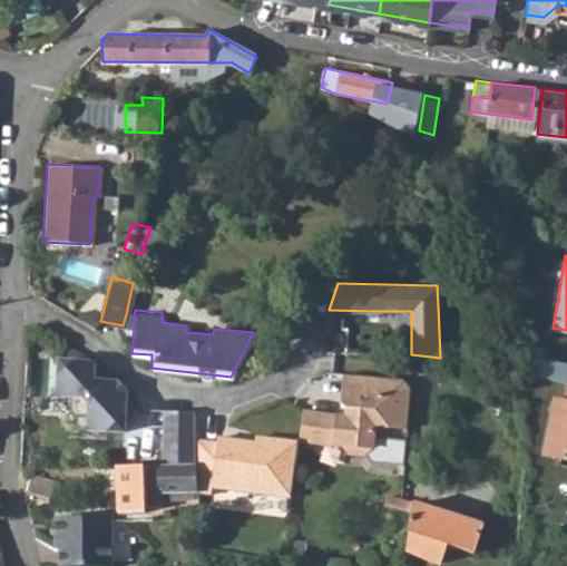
[(123,325),(134,329),(134,315),(126,314),(123,325)]
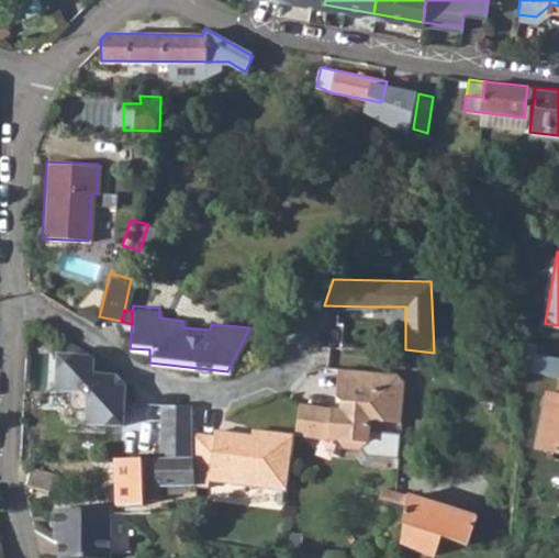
[(528,368),(558,374),(558,356),(530,350),(528,368)]
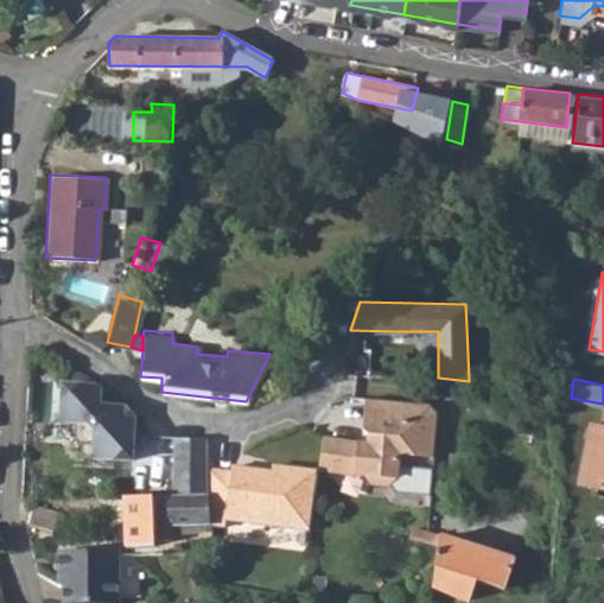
[(96,456),(132,457),(134,417),(138,413),(131,401),(125,405),(100,405),(101,385),(63,385),(62,420),(75,420),(74,435),(82,442),(96,443),(96,456)]
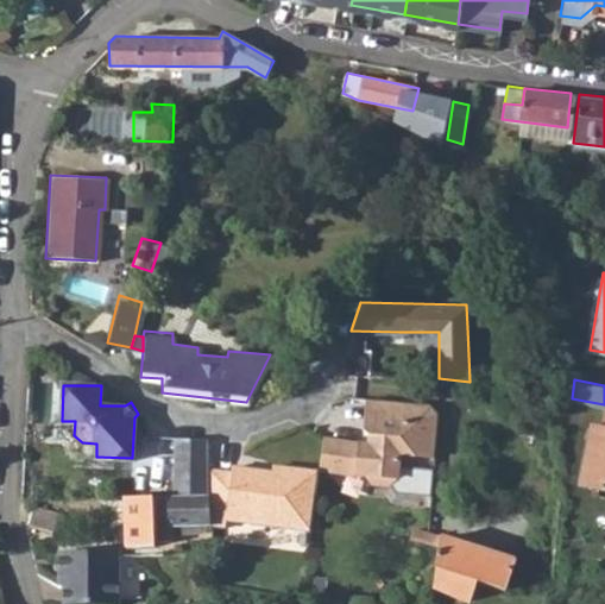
[(373,417),(375,398),(365,397),(363,423),(365,420),(367,419),(369,417),(370,417),(371,417),(372,417),(373,417)]
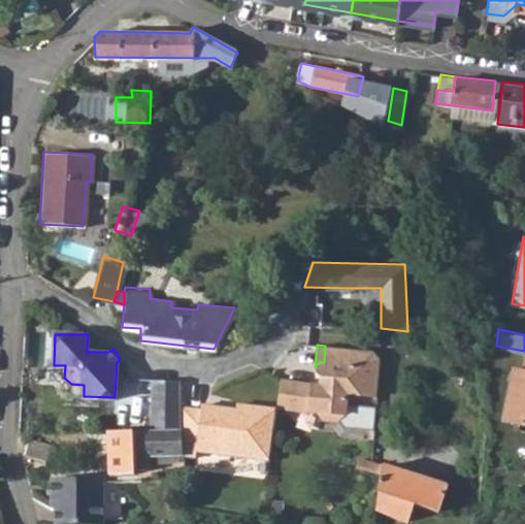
[(376,406),(346,403),(347,392),(378,395),(380,358),(373,350),(325,346),(324,362),(323,362),(322,362),(321,362),(320,362),(319,363),(317,364),(315,367),(315,370),(319,378),(321,378),(323,378),(322,385),(280,382),(280,385),(275,406),(316,410),(323,418),(338,419),(345,426),(374,429),(376,406)]
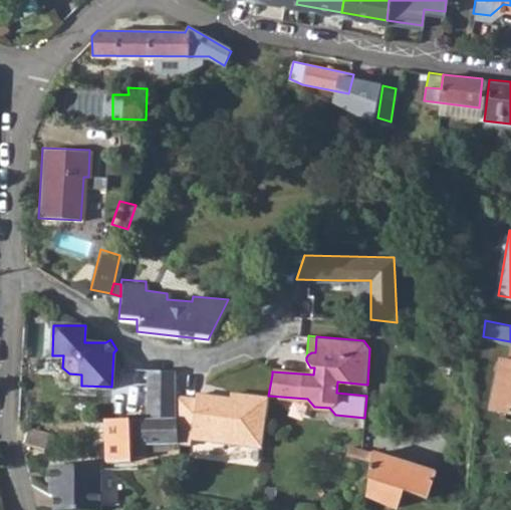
[(489,406),(510,410),(510,358),(499,356),(489,406)]
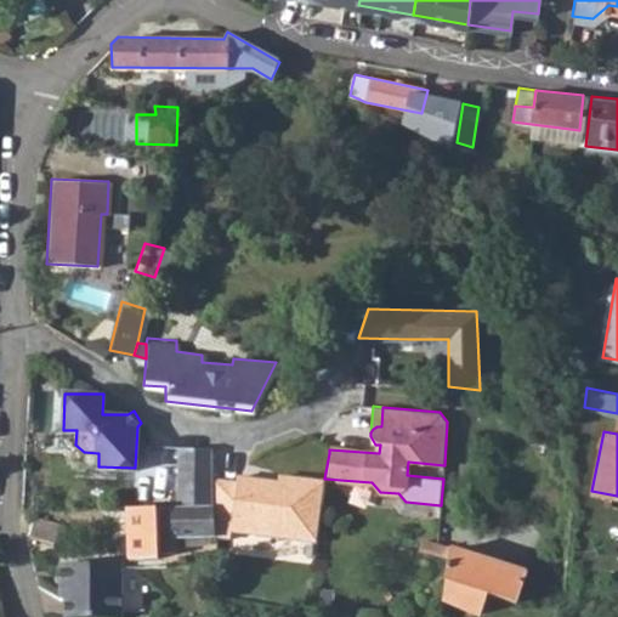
[(176,479),(213,479),(213,448),(177,448),(176,479)]
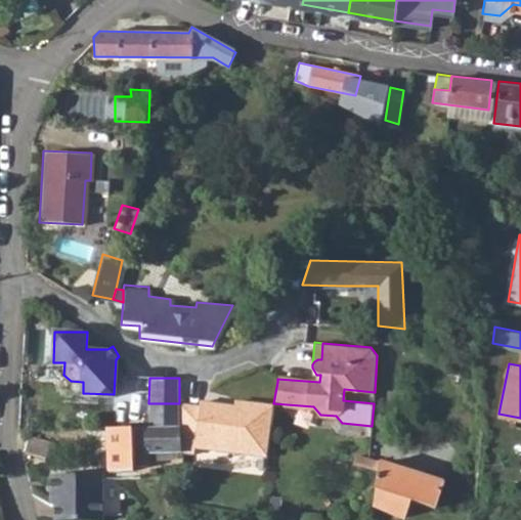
[(182,452),(197,455),(197,450),(265,459),(271,406),(244,402),(243,406),(233,405),(199,401),(199,406),(179,403),(179,424),(182,450),(182,452)]
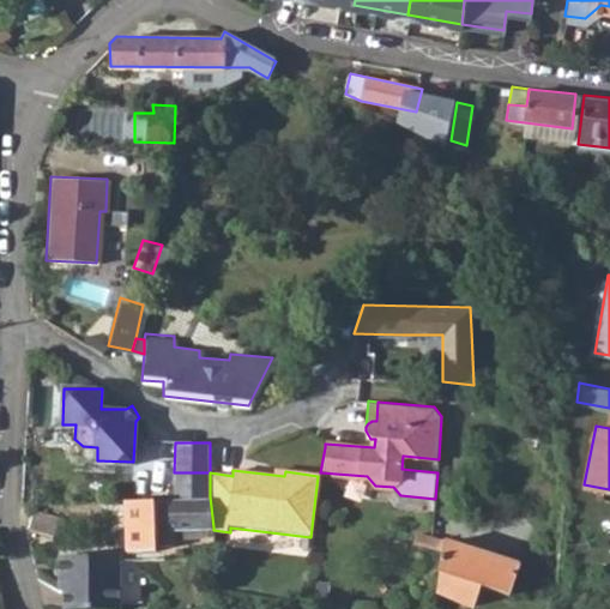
[(210,472),(174,472),(174,496),(210,496),(210,472)]
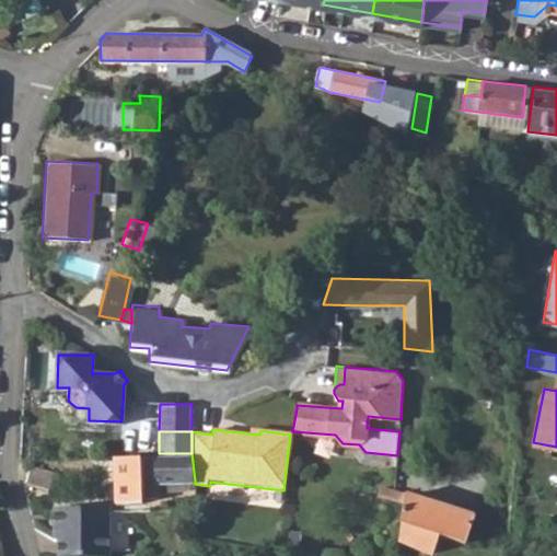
[(116,454),(115,501),(143,500),(143,482),(195,482),(192,453),(159,453),(116,454)]
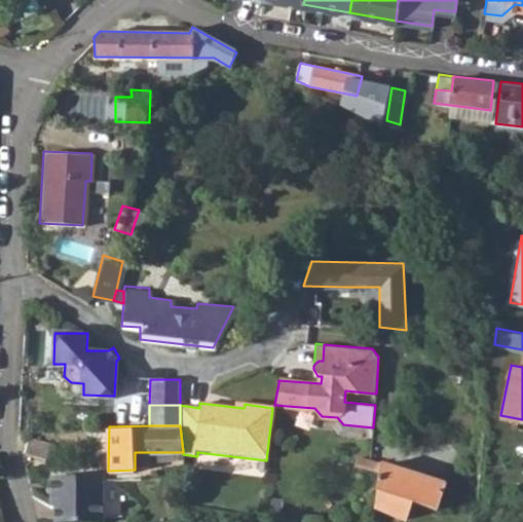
[(25,450),(49,455),(53,440),(29,434),(25,450)]
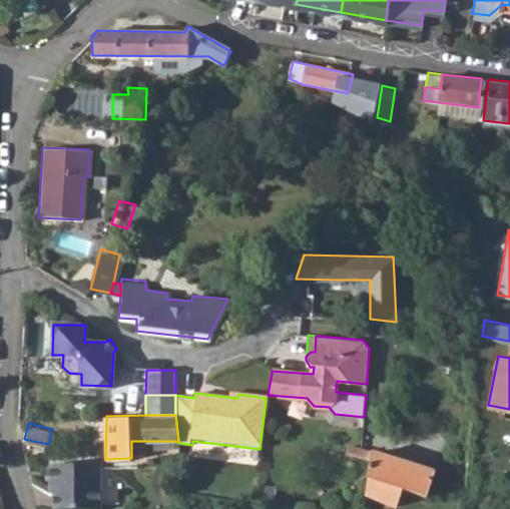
[(362,448),(346,443),(344,453),(360,458),(362,448)]
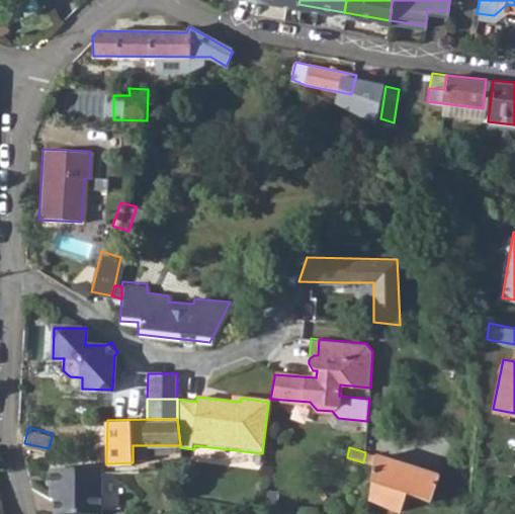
[(373,464),(374,454),(365,452),(363,462),(373,464)]
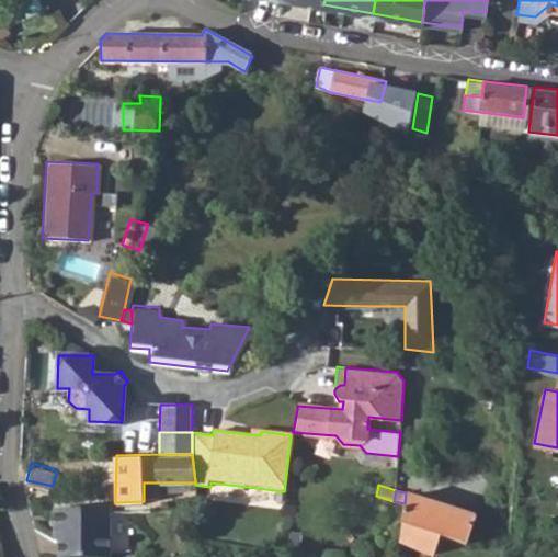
[(474,514),(406,492),(405,503),(402,523),(406,524),(399,542),(424,553),(431,532),(463,545),(474,514)]
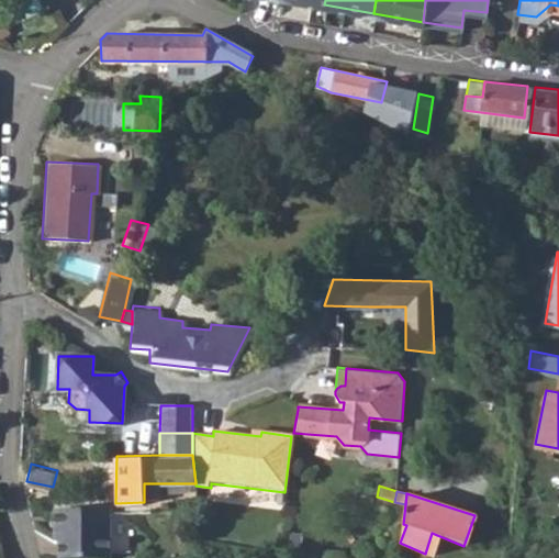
[(109,504),(55,505),(55,525),(59,525),(59,539),(70,539),(71,557),(111,557),(110,548),(130,548),(129,508),(109,508),(109,504)]
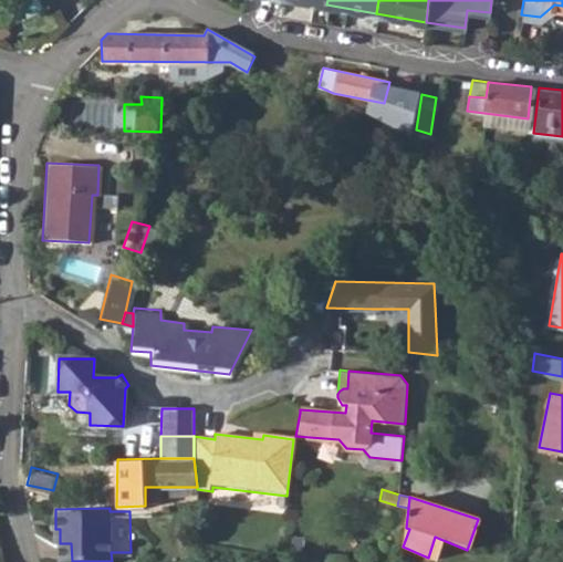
[(71,543),(60,543),(61,561),(72,561),(71,543)]
